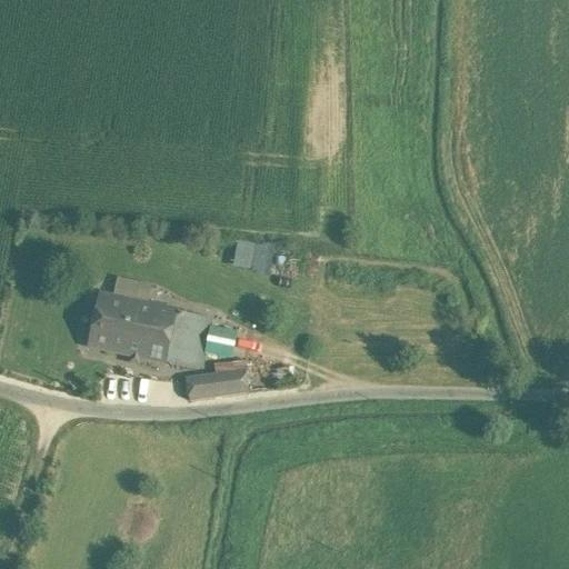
[(157,275),(135,270),(128,302),(135,303),(123,353),(166,362),(176,313),(149,308),(157,275)]
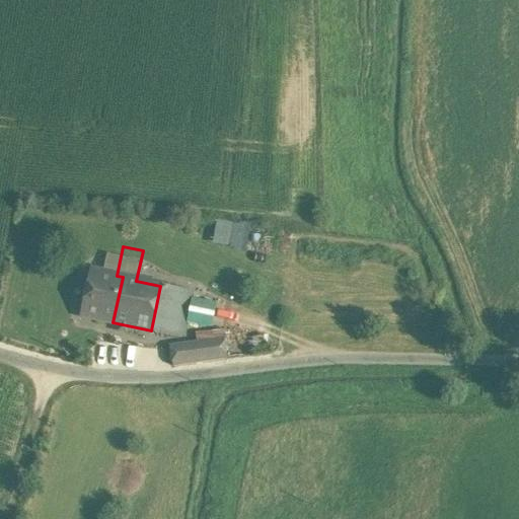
[(117,276),(93,272),(83,315),(113,322),(123,277),(117,276)]
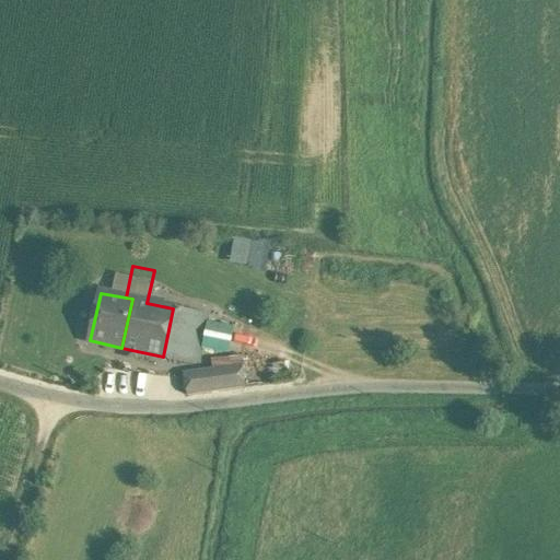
[(201,314),(173,308),(163,357),(191,362),(201,314)]
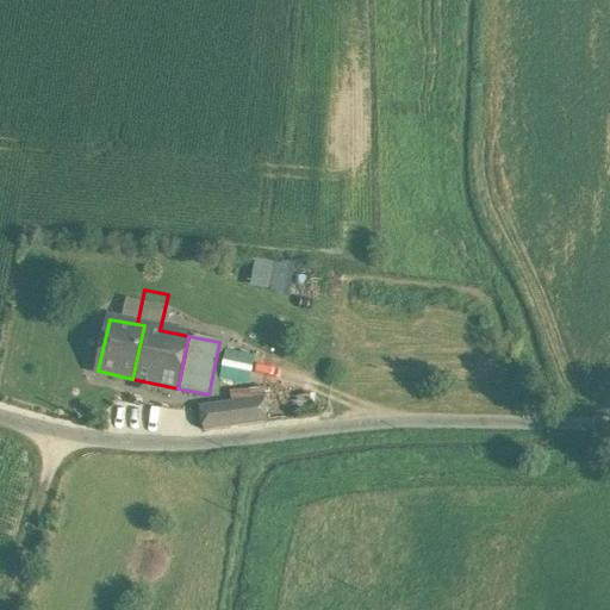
[(261,403),(203,411),(206,430),(263,422),(261,403)]
